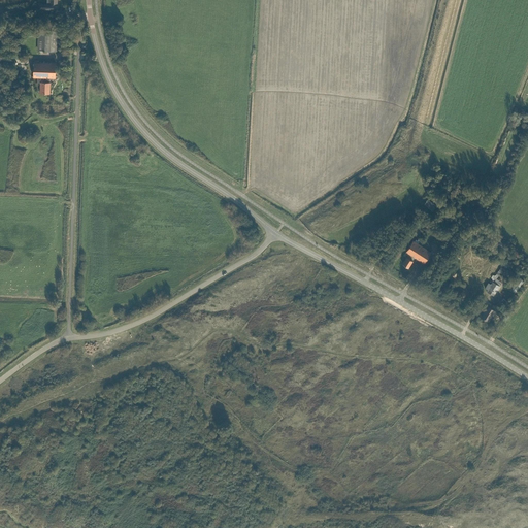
[(41,4),(41,9),(54,9),(54,3),(58,3),(57,0),(47,0),(47,4),(41,4)]
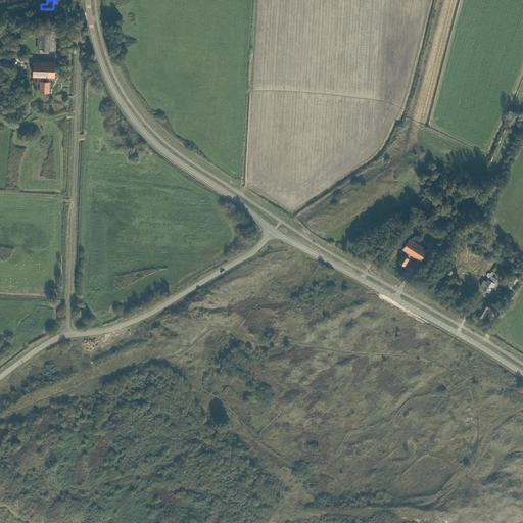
[(43,50),(56,51),(57,30),(44,30),(43,50)]
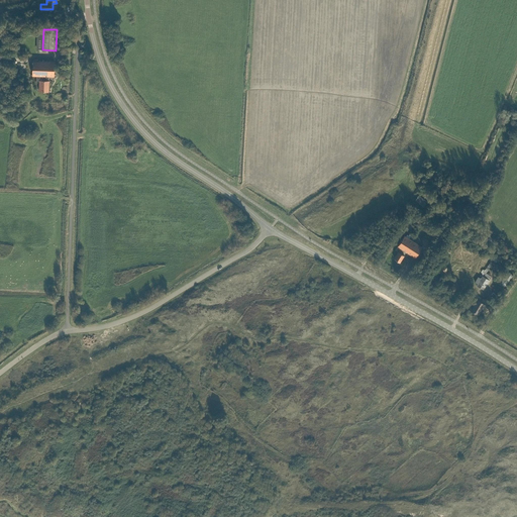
[(37,75),(48,76),(55,76),(55,62),(38,62),(34,61),(33,61),(33,75),(37,75)]
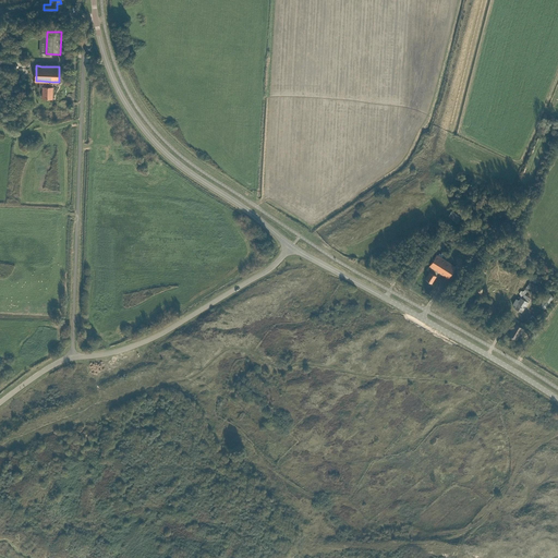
[(52,82),(40,81),(40,87),(43,87),(43,98),(53,99),(53,87),(52,87),(52,82)]
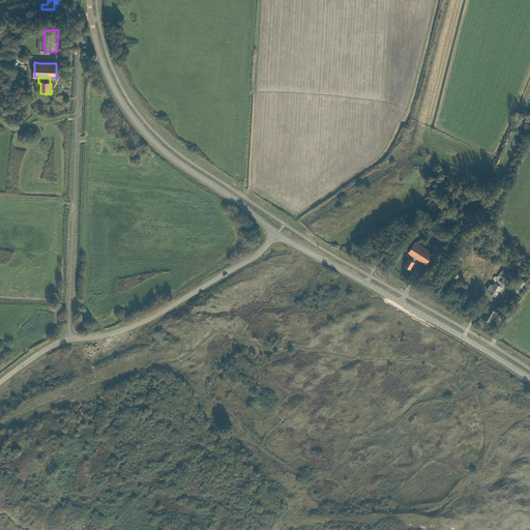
[(430,201),(427,204),(432,208),(432,209),(435,211),(438,206),(430,201)]
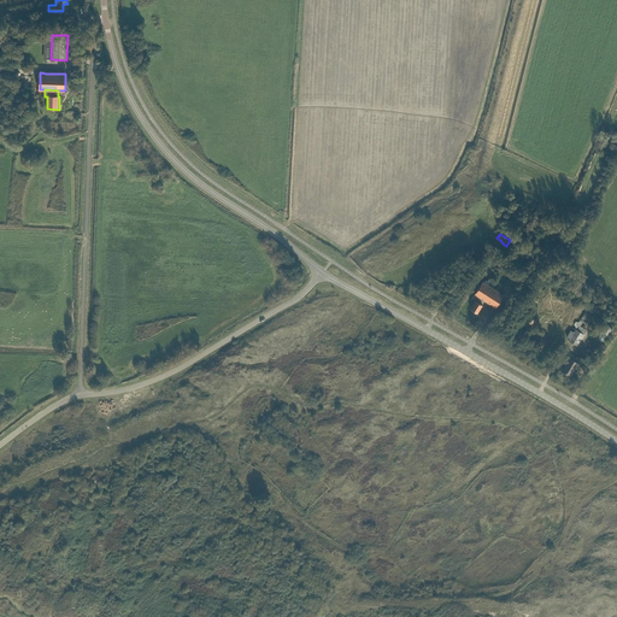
[(483,281),(475,294),(476,295),(485,300),(495,307),(504,295),(489,285),(491,282),(487,280),(485,282),(483,281)]
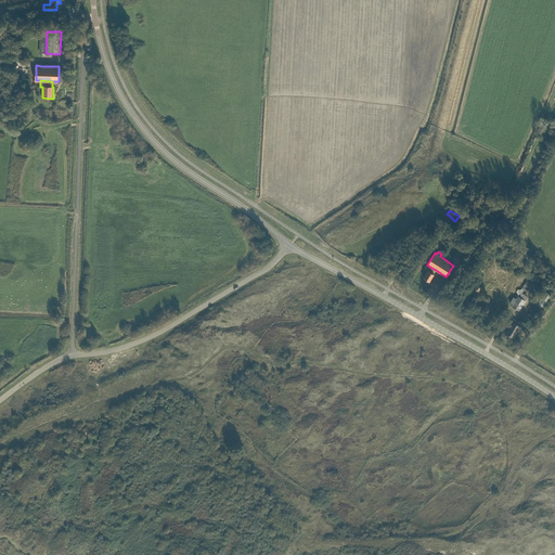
[(424,278),(430,281),(435,274),(434,274),(436,270),(428,266),(426,269),(428,270),(424,278)]
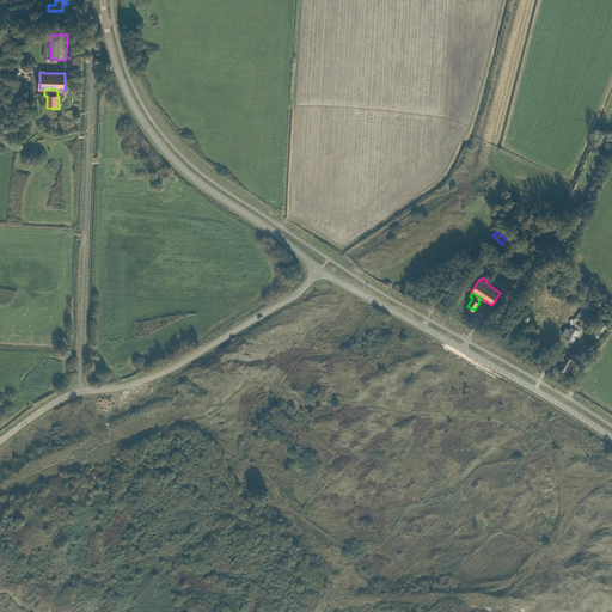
[(571,326),(564,337),(573,342),(580,331),(582,326),(576,323),(580,316),(588,320),(592,314),(588,312),(588,313),(581,310),(579,314),(577,314),(570,325),(571,326)]
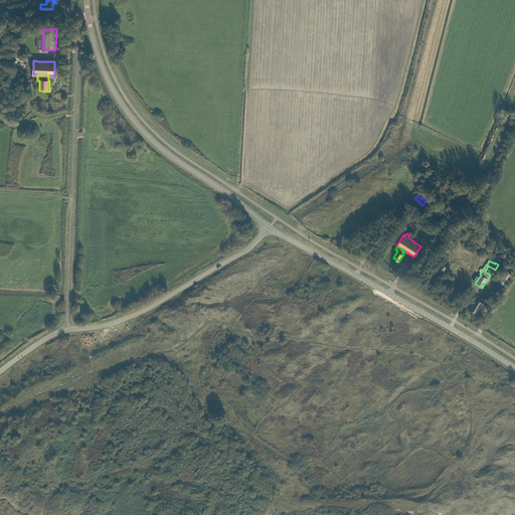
[(507,271),(498,283),(503,286),(512,274),(507,271)]
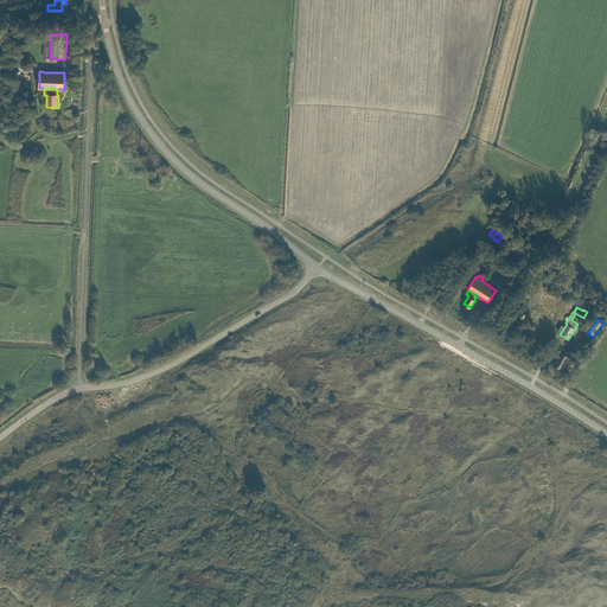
[(561,352),(554,364),(562,369),(569,357),(570,358),(573,355),(568,351),(566,355),(561,352)]
